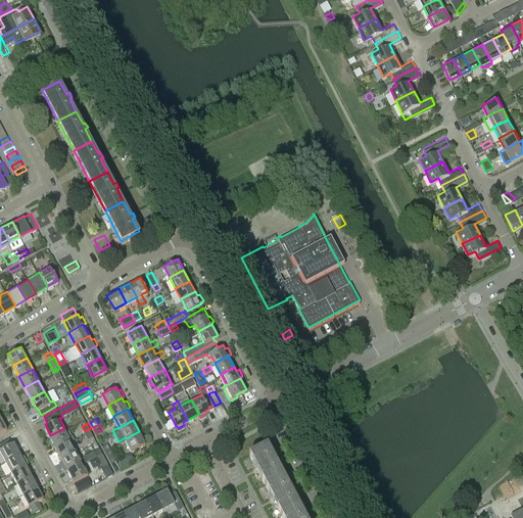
[(64,428),(50,435),(56,446),(69,439),(70,439),(75,437),(72,431),(67,434),(64,428)]
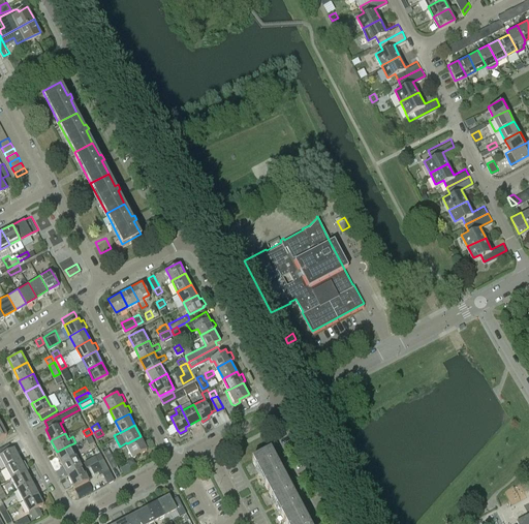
[(94,438),(92,433),(86,436),(89,441),(94,438)]
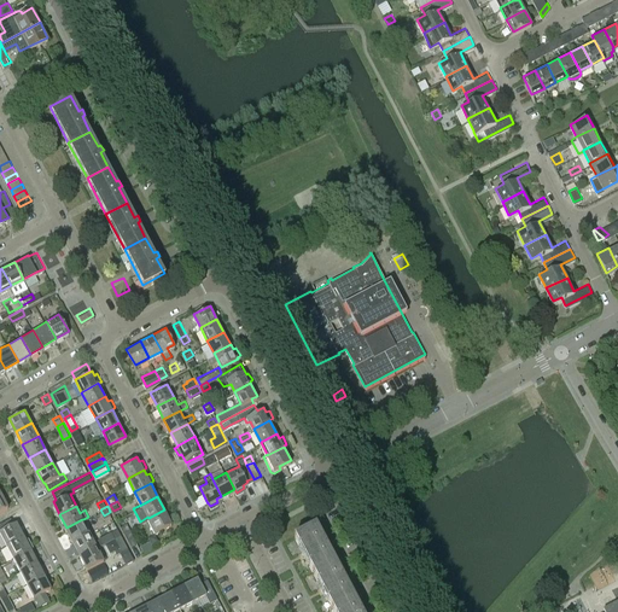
[(172,523),(164,510),(149,518),(155,531),(172,523)]
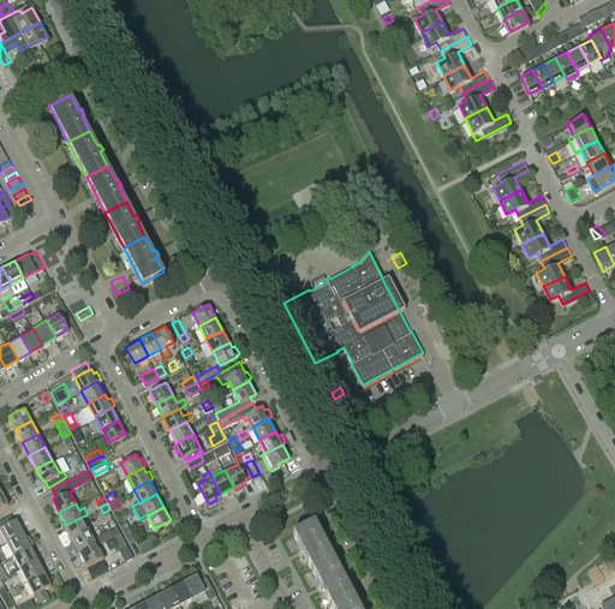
[(89,530),(83,517),(82,517),(66,525),(73,538),(89,530)]
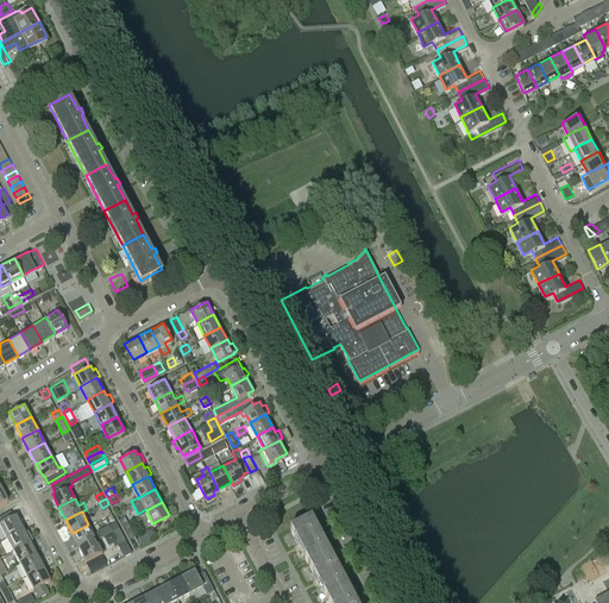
[(0,522),(6,535),(23,526),(16,513),(0,521),(0,522)]
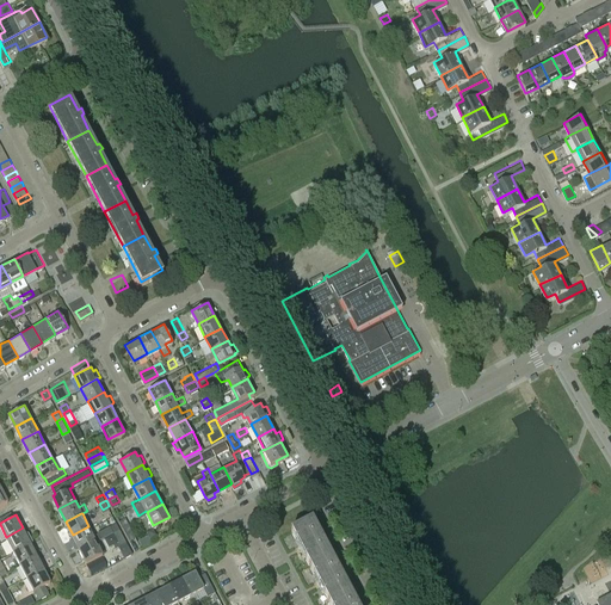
[(122,524),(129,520),(125,514),(119,518),(122,524)]
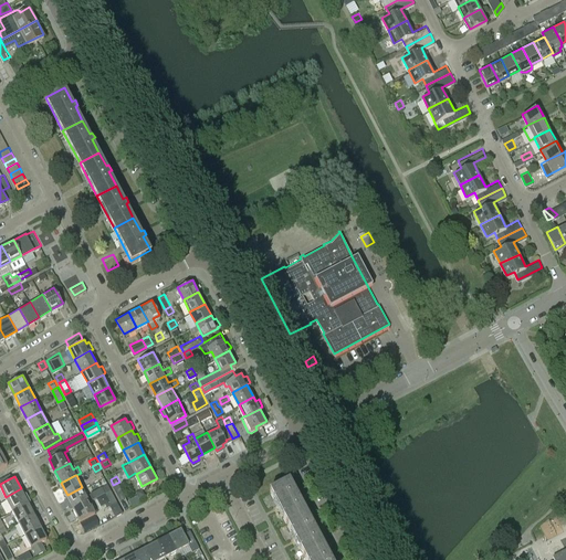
[(286,520),(306,510),(300,497),(303,495),(300,489),(296,492),(290,477),(270,487),(286,520)]
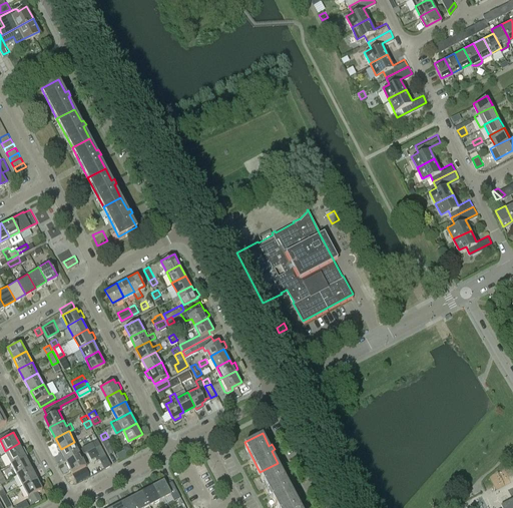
[(94,445),(100,442),(97,436),(91,439),(94,445)]
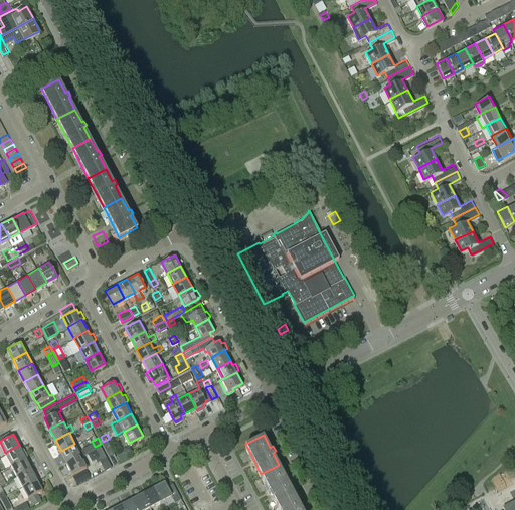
[(109,439),(103,442),(109,453),(115,451),(109,439)]
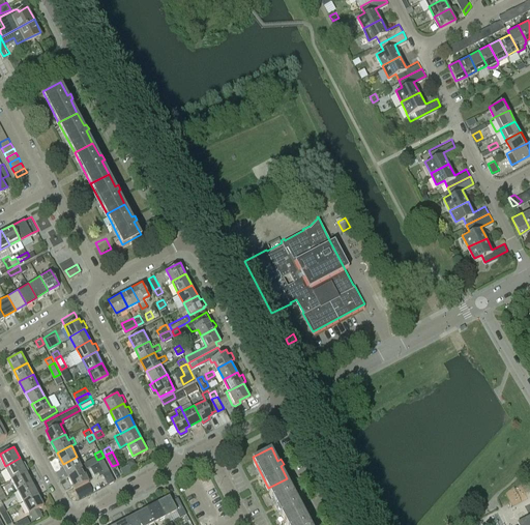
[(77,457),(63,464),(60,466),(64,472),(66,471),(68,475),(83,467),(83,468),(87,465),(85,460),(80,463),(77,457)]
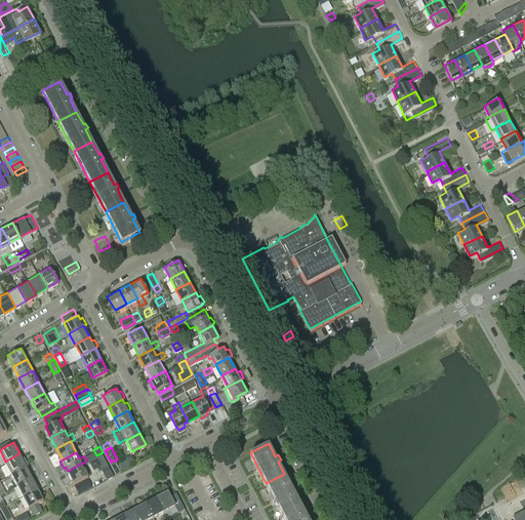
[(103,452),(96,455),(101,463),(103,466),(108,463),(103,452)]
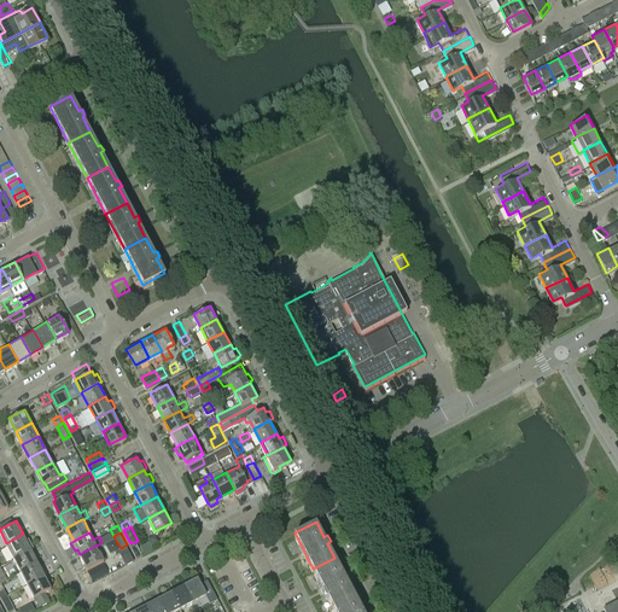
[(23,534),(6,543),(13,555),(30,547),(30,546),(33,545),(29,537),(25,538),(23,534)]
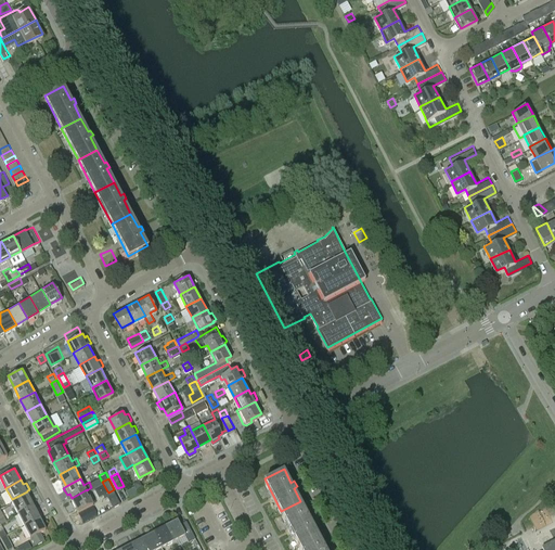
[(93,502),(87,490),(87,489),(72,498),(78,510),(92,502),(93,502)]
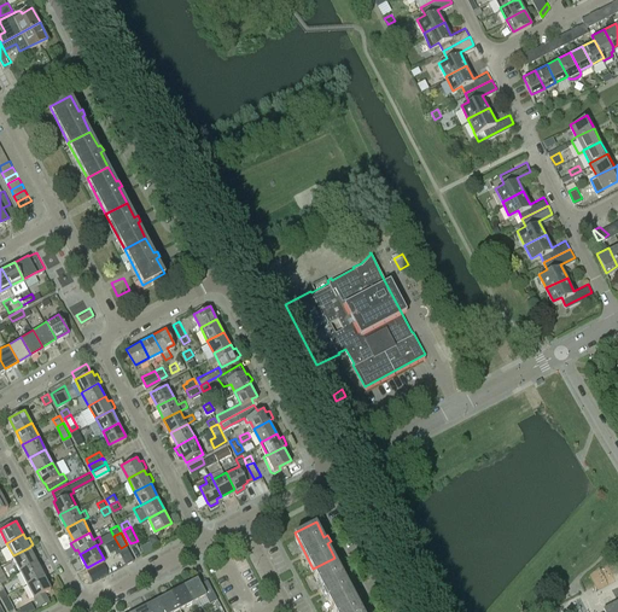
[(121,548),(120,548),(126,561),(128,560),(134,557),(128,546),(127,545),(121,548)]
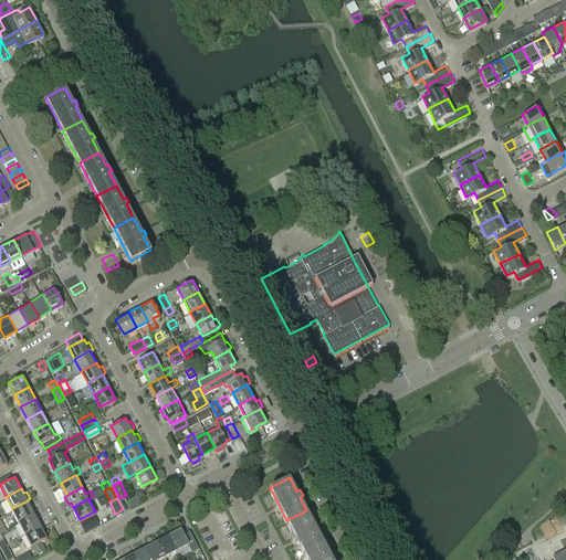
[(28,500),(12,508),(19,520),(34,513),(28,500)]
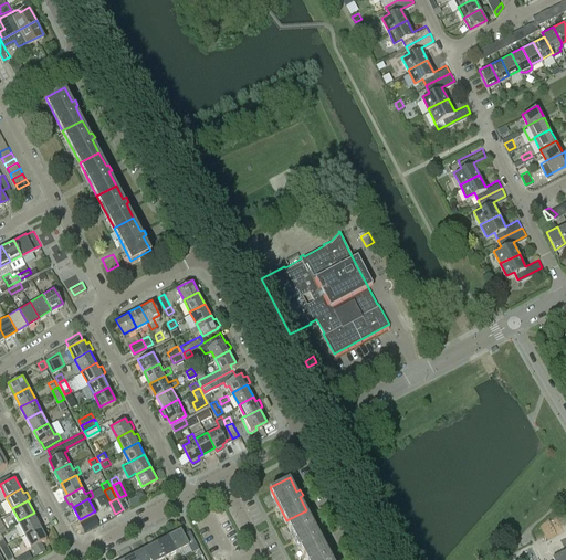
[(313,524),(306,510),(286,520),(304,553),(324,542),(316,529),(320,527),(317,521),(313,524)]
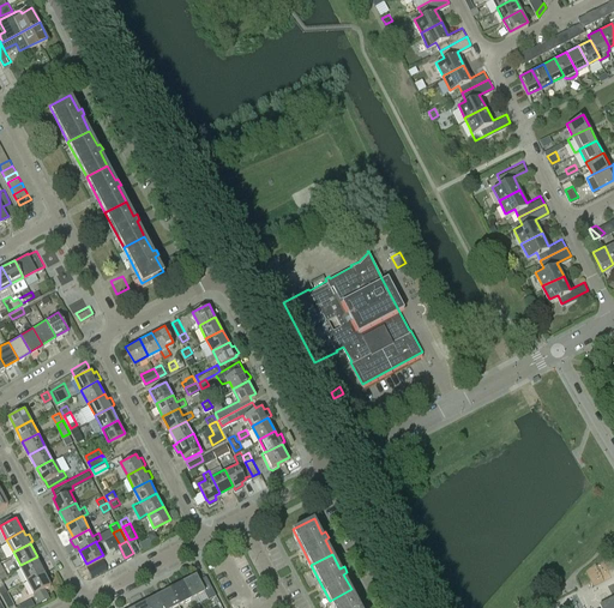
[(102,555),(86,564),(92,575),(108,566),(102,555)]
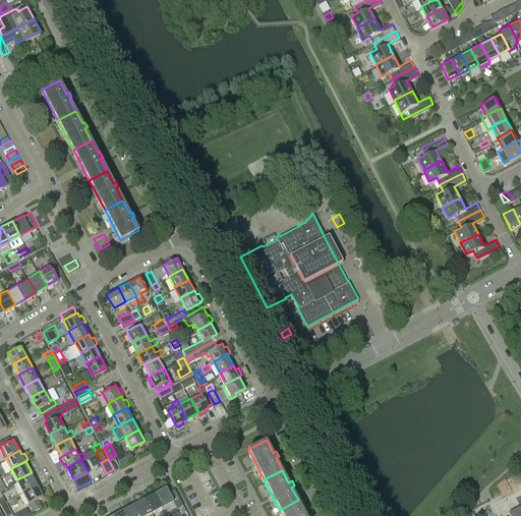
[(32,472),(17,479),(23,490),(37,482),(40,480),(36,474),(34,475),(32,472)]
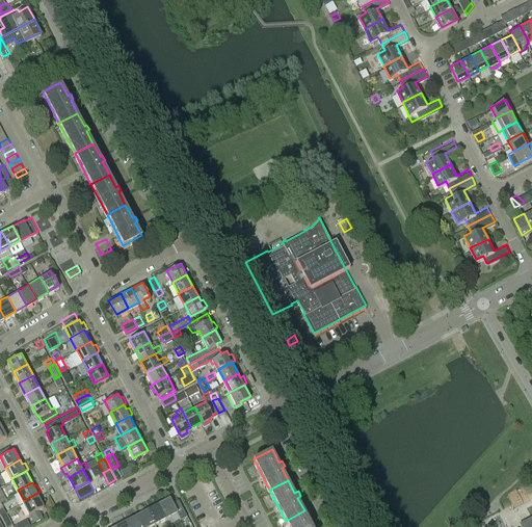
[(37,493),(24,500),(30,512),(29,512),(33,520),(43,515),(40,507),(44,504),(37,493)]
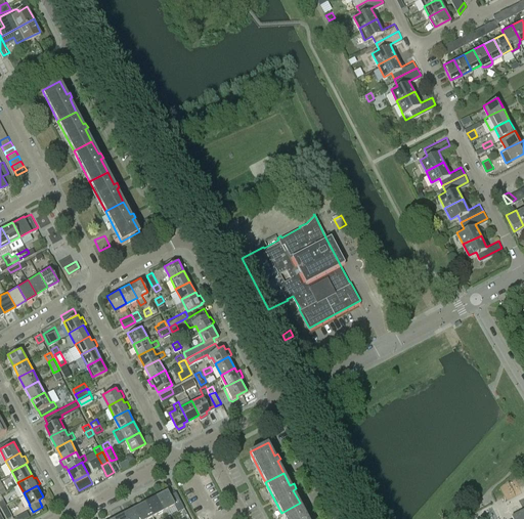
[(168,488),(157,493),(164,508),(175,503),(178,509),(184,506),(176,488),(170,491),(168,488)]
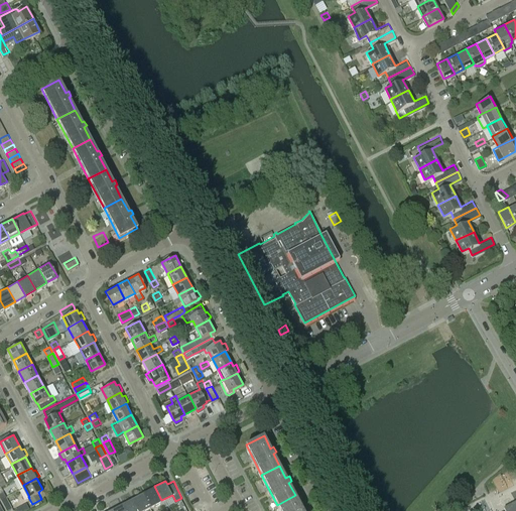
[(161,500),(154,486),(143,492),(150,506),(161,500)]
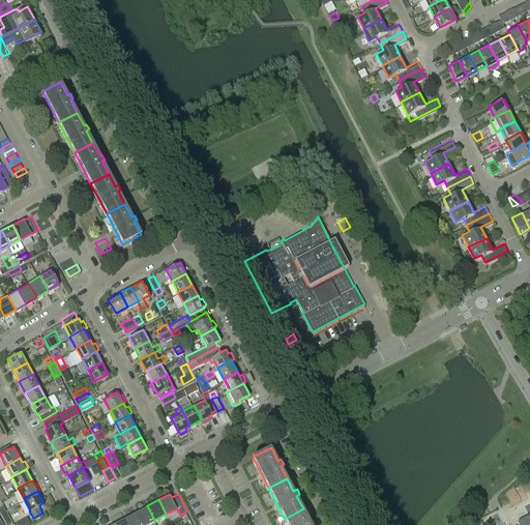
[(144,524),(154,520),(147,505),(136,512),(143,524),(144,524)]
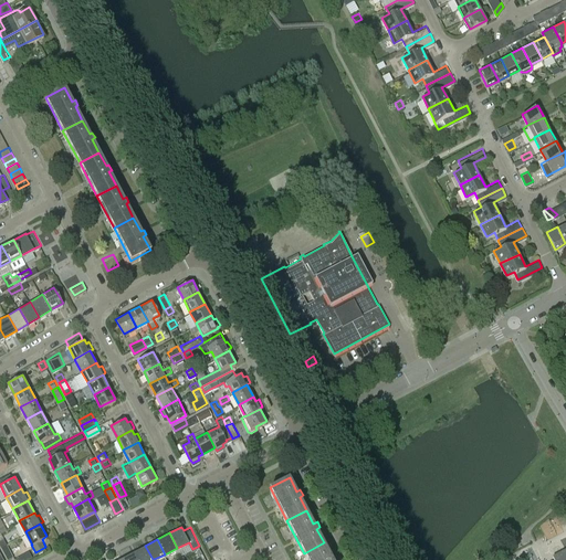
[(7,541),(1,545),(8,557),(13,555),(7,541)]
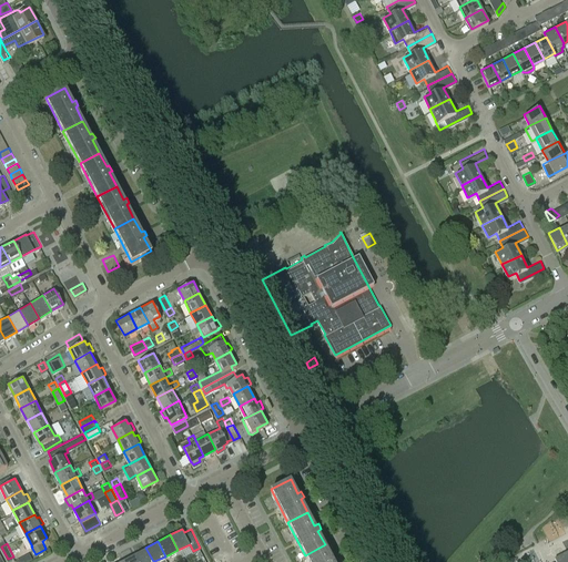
[(332,559),(325,544),(305,555),(308,561),(337,561),(338,561),(335,557),(332,559)]
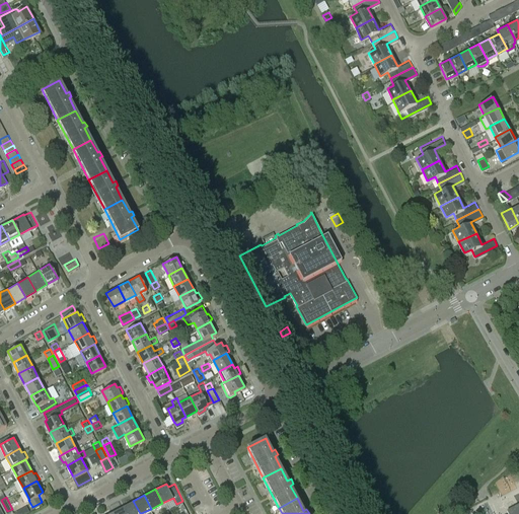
[(140,513),(133,501),(123,506),(126,513),(140,513)]
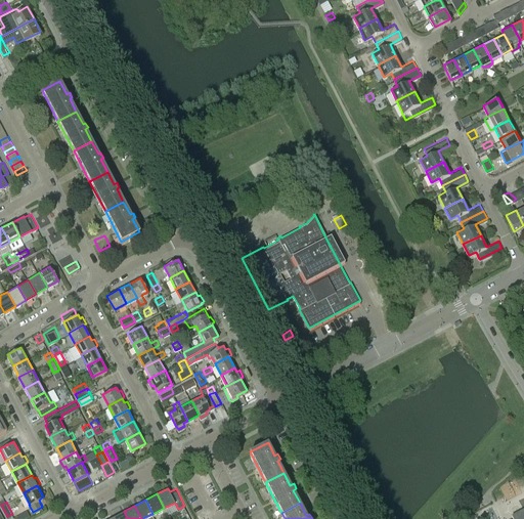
[(523,518),(523,506),(512,514),(514,518),(512,518),(523,518)]
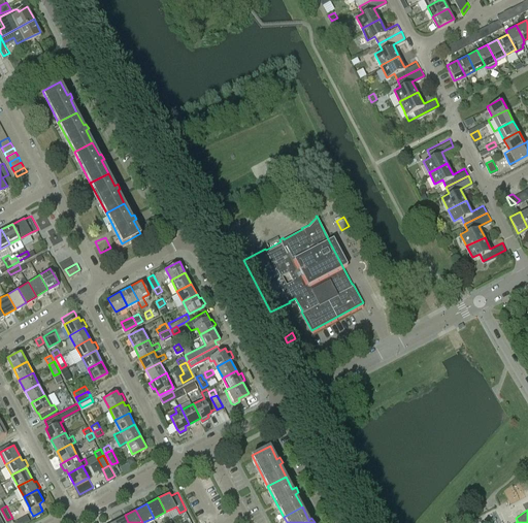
[(28,512),(15,517),(19,522),(31,518),(28,512)]
